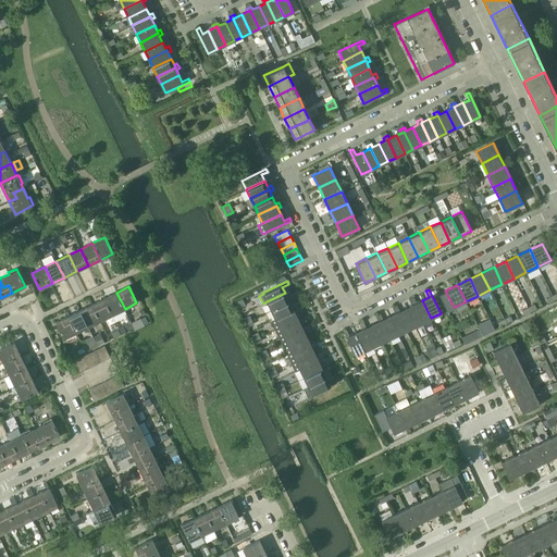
[(116,293),(103,298),(112,314),(125,309),(116,293)]
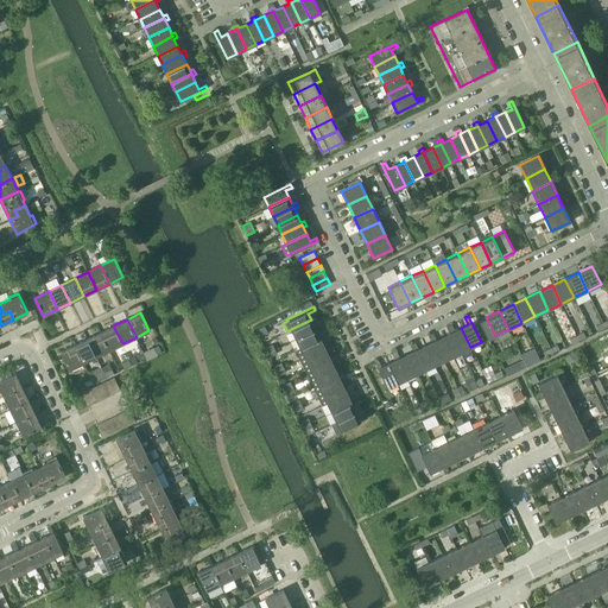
[(311,320),(291,329),(296,339),(316,329),(317,331),(321,330),(318,325),(315,327),(311,320)]
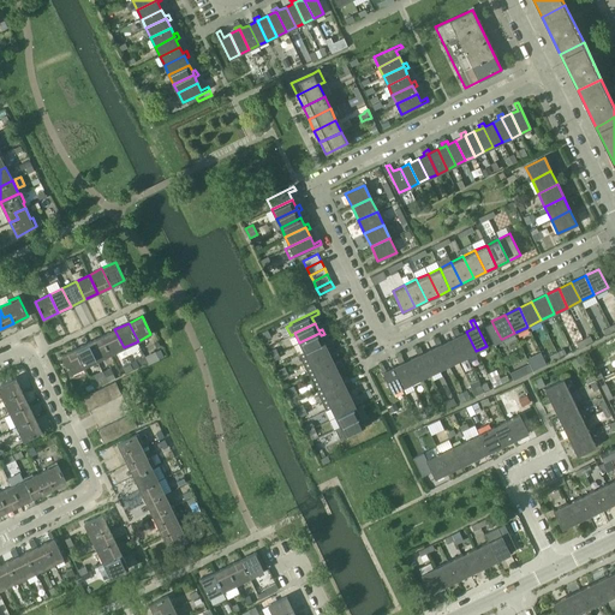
[(605,334),(614,329),(614,323),(603,330),(605,334)]
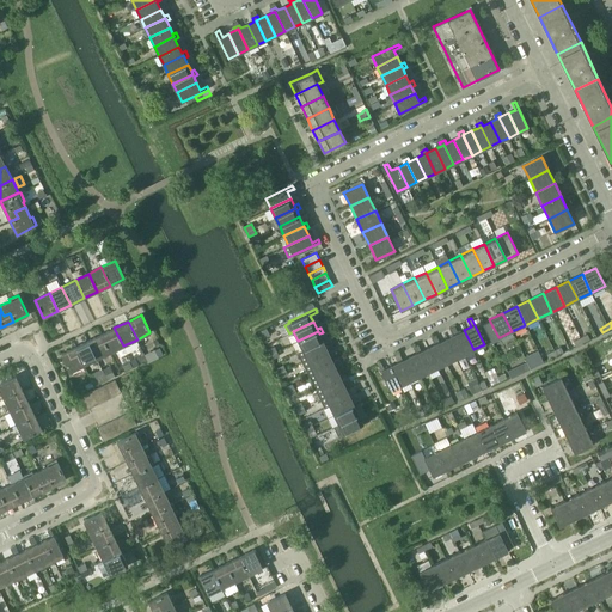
[(499,337),(493,326),(488,329),(495,346),(502,343),(500,337),(499,337)]
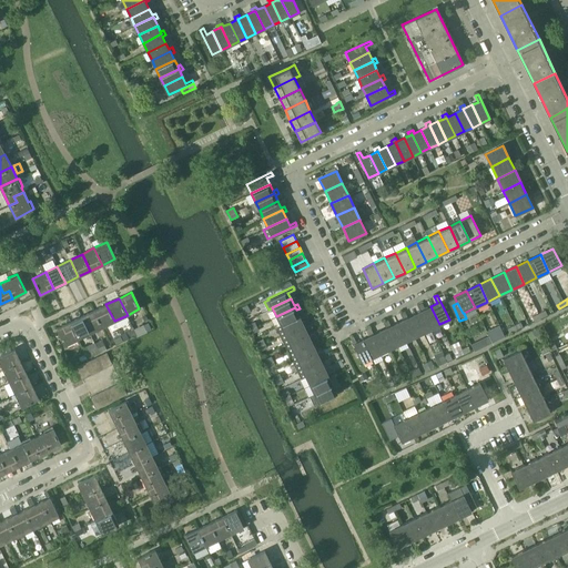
[(105,304),(93,311),(102,327),(114,321),(105,304)]
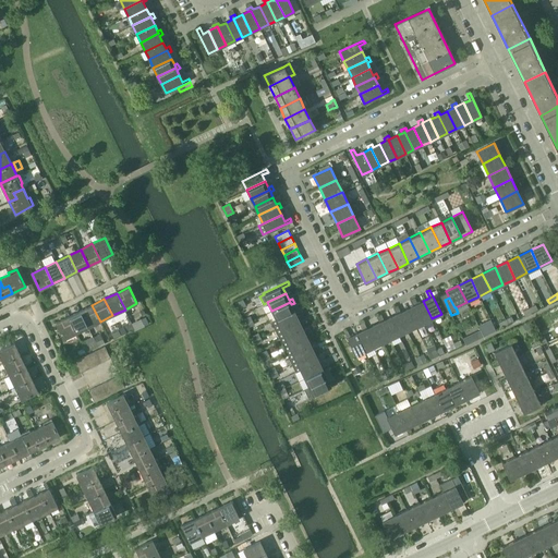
[(416,301),(411,303),(413,306),(407,308),(415,327),(424,323),(415,304),(417,304),(416,301)]
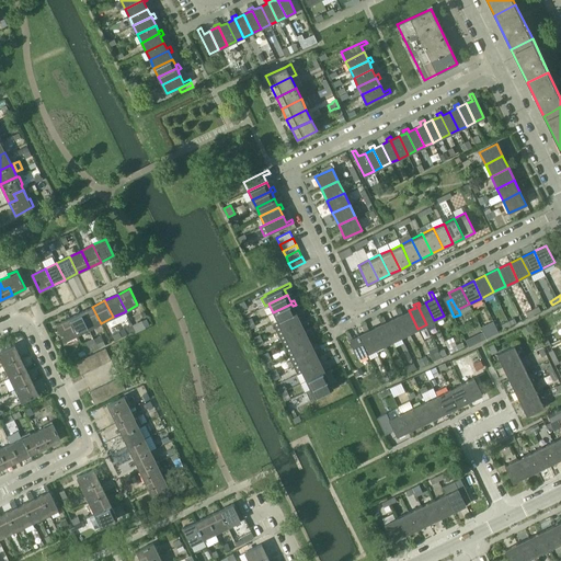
[(425,302),(420,306),(418,306),(426,324),(434,320),(425,302)]
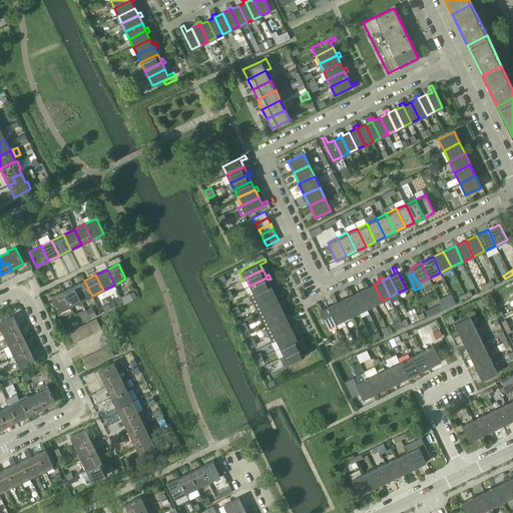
[(271,286),(268,280),(267,278),(249,286),(253,294),(271,286)]
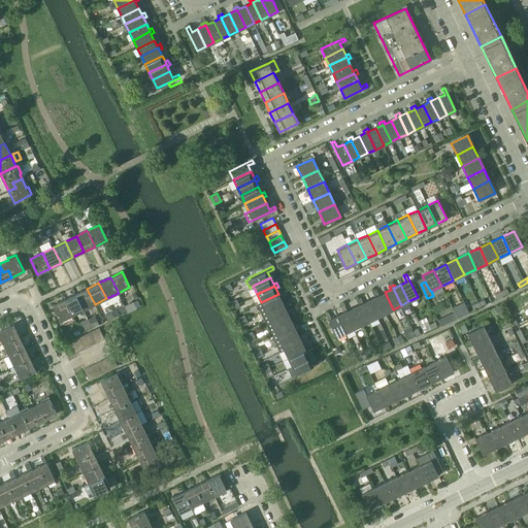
[(87,289),(76,294),(84,309),(95,304),(87,289)]
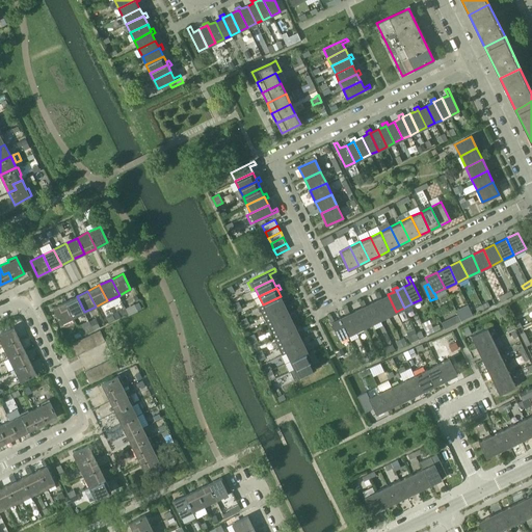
[(500,300),(512,294),(510,291),(498,297),(500,300)]
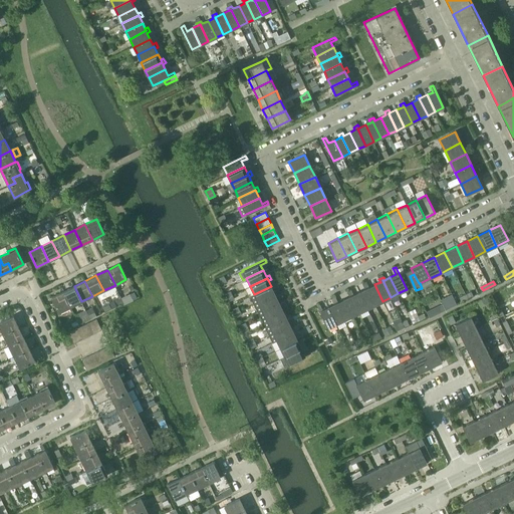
[(374,284),(368,287),(367,285),(363,287),(364,289),(366,288),(374,304),(382,301),(374,284)]
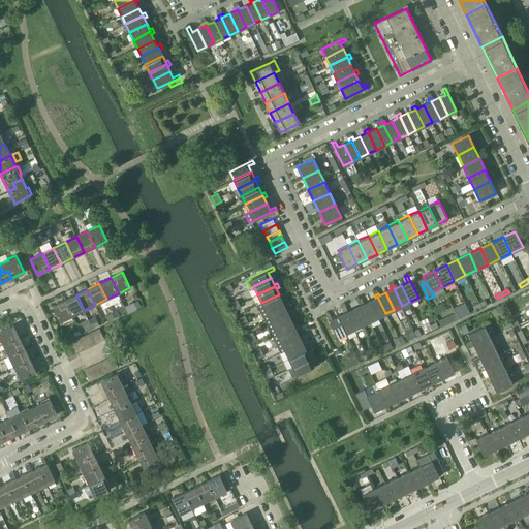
[(76,294),(64,300),(72,316),(84,310),(76,294)]
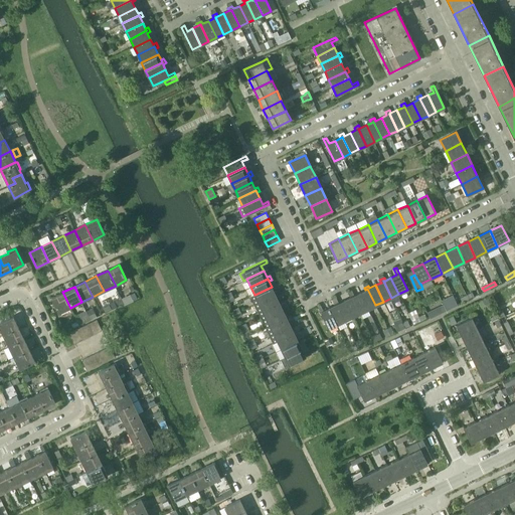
[(253,305),(276,295),(275,292),(274,293),(272,287),(254,295),(250,297),(253,305)]
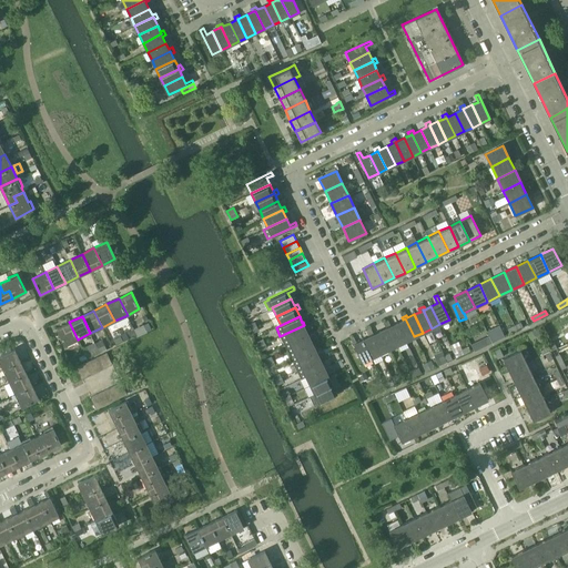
[(414,336),(405,318),(403,320),(396,323),(405,341),(414,336)]
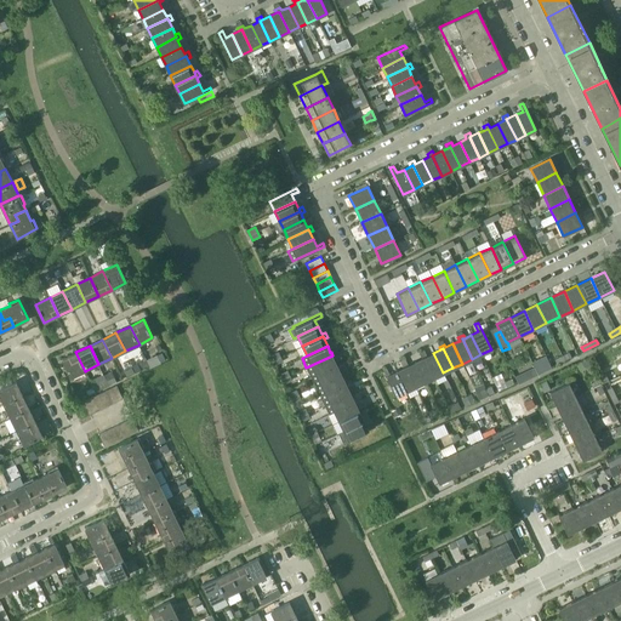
[(336,365),(332,358),(336,355),(334,351),(331,352),(332,355),(306,368),(311,377),(336,365)]
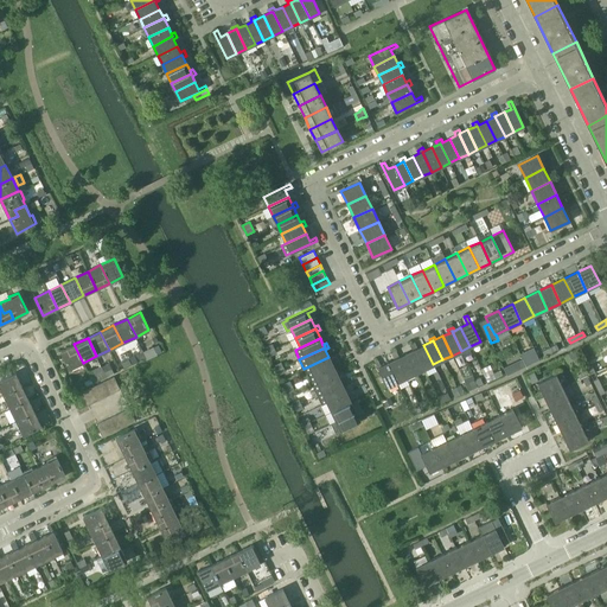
[(74,344),(61,351),(69,369),(83,363),(74,344)]
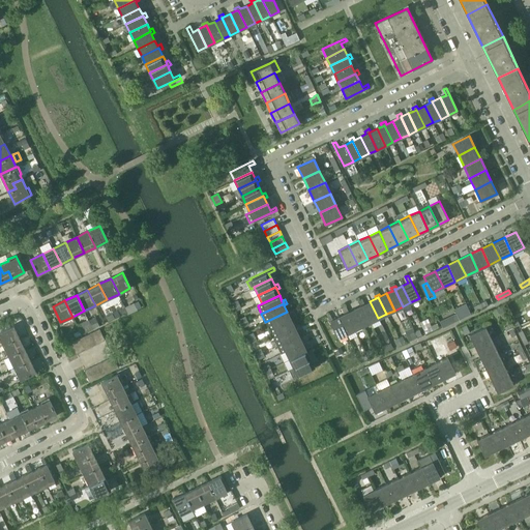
[(125,306),(129,313),(142,306),(139,300),(125,306)]
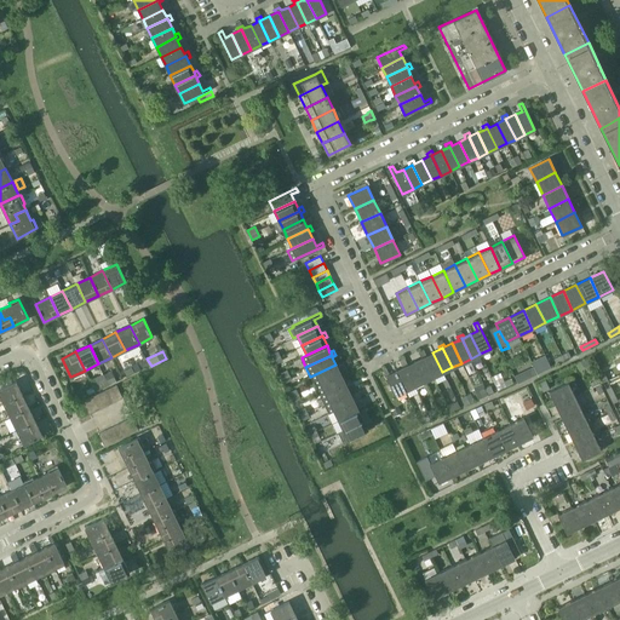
[(277,351),(270,355),(275,365),(282,361),(277,351)]
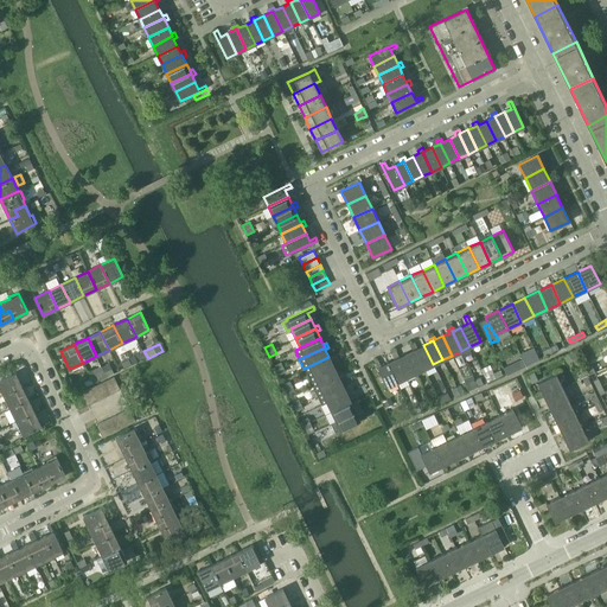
[(544,356),(558,349),(557,344),(542,351),(544,356)]
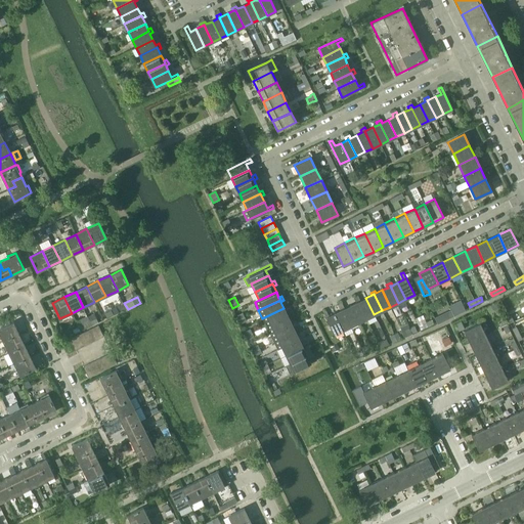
[(359,298),(355,300),(356,303),(350,305),(358,322),(366,318),(358,302),(360,301),(359,298)]
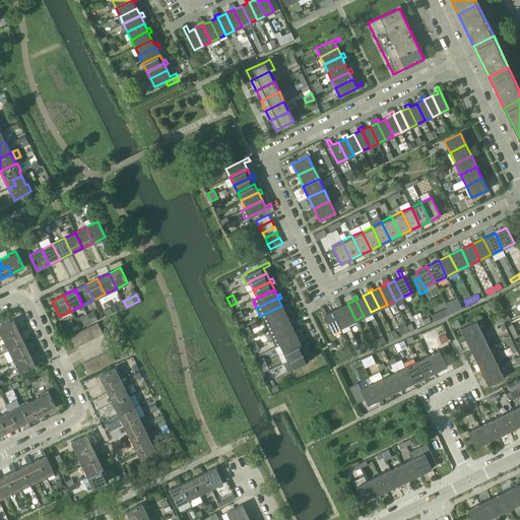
[(363,296),(358,299),(355,300),(364,316),(371,312),(363,296)]
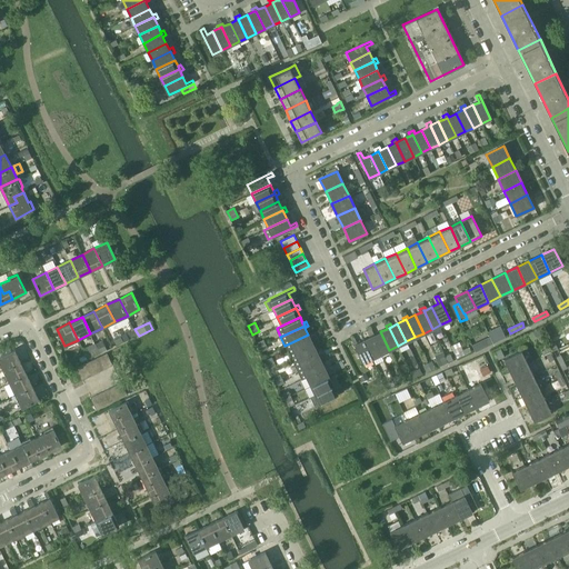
[(380,331),(373,335),(372,332),(368,335),(369,337),(371,336),(380,355),(389,350),(380,331)]
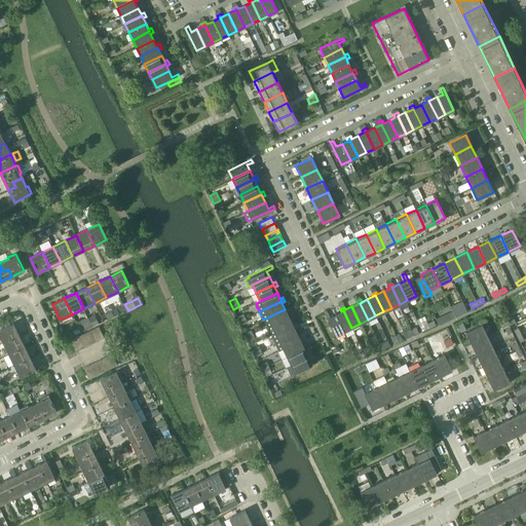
[(440,324),(462,313),(459,307),(437,317),(440,324)]
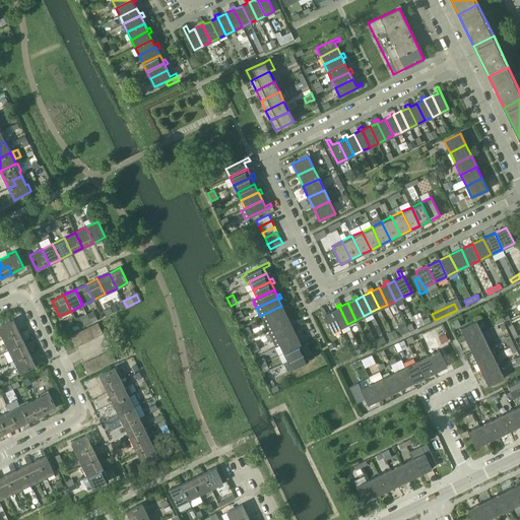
[(264,323),(285,313),(286,315),(289,314),(287,310),(284,311),(281,306),(260,316),(264,323)]
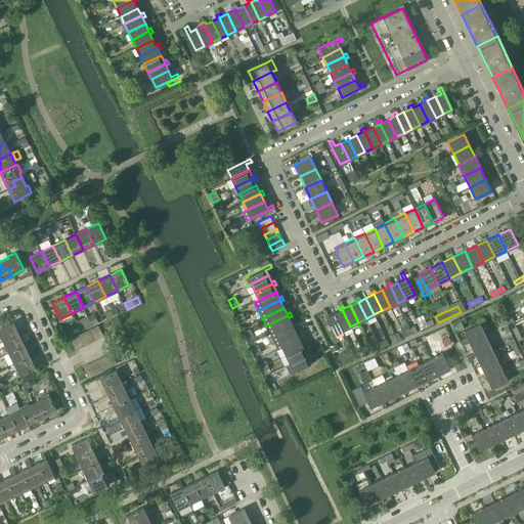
[(350,326),(342,309),(340,310),(334,313),(342,331),(350,326)]
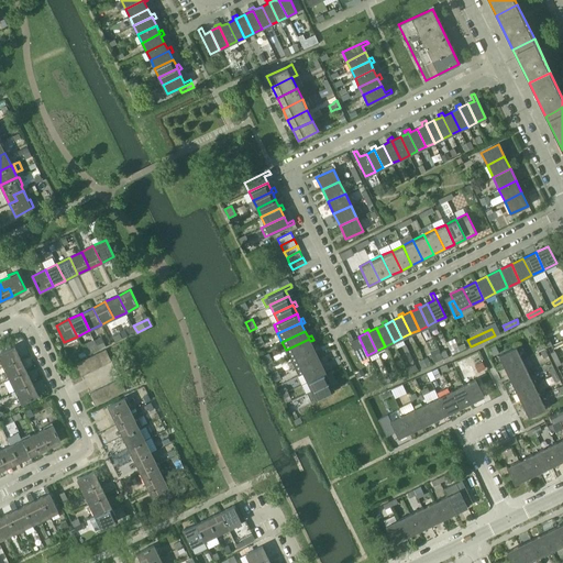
[(367,355),(359,337),(353,340),(350,333),(348,334),(359,359),(367,355)]
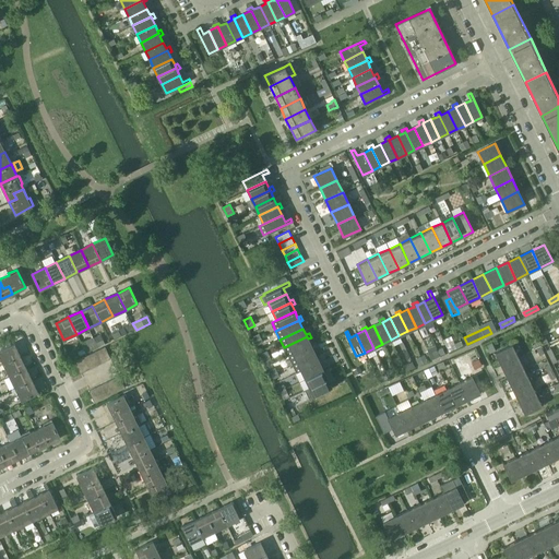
[(100,334),(94,337),(98,346),(105,344),(100,334)]
